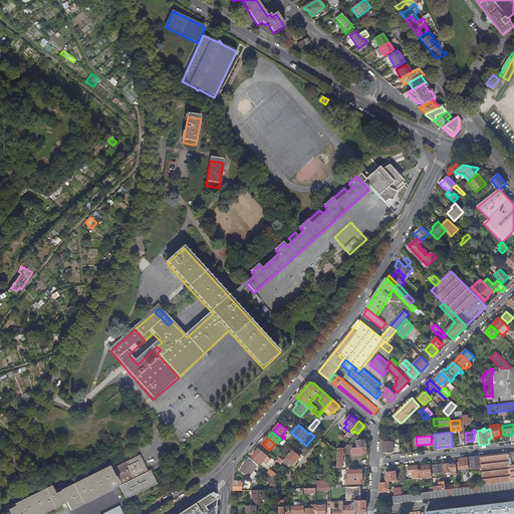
[(399,439),(384,441),(383,452),(388,453),(394,453),(394,447),(400,447),(399,439)]
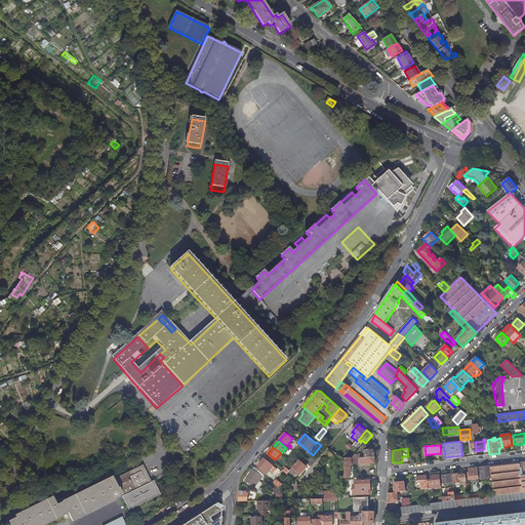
[(277,469),(265,458),(258,467),(268,474),(271,470),(278,476),(282,471),(278,468),(277,469)]
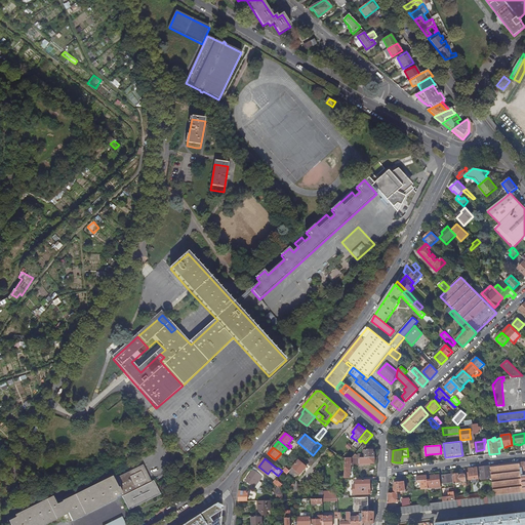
[(305,461),(307,462),(311,467),(314,463),(308,458),(305,461)]
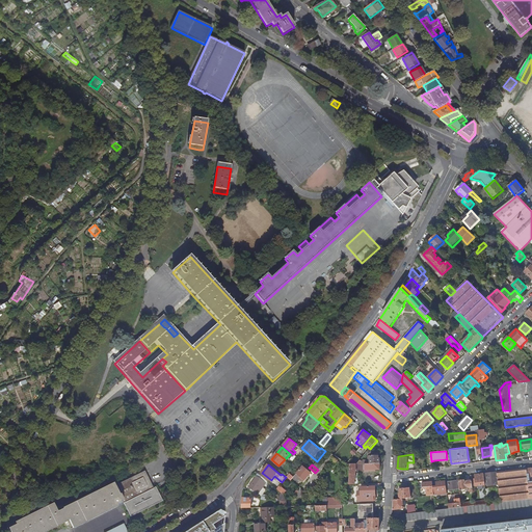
[(298,472),(296,475),(303,481),(309,476),(307,475),(310,472),(309,472),(303,467),(298,472)]
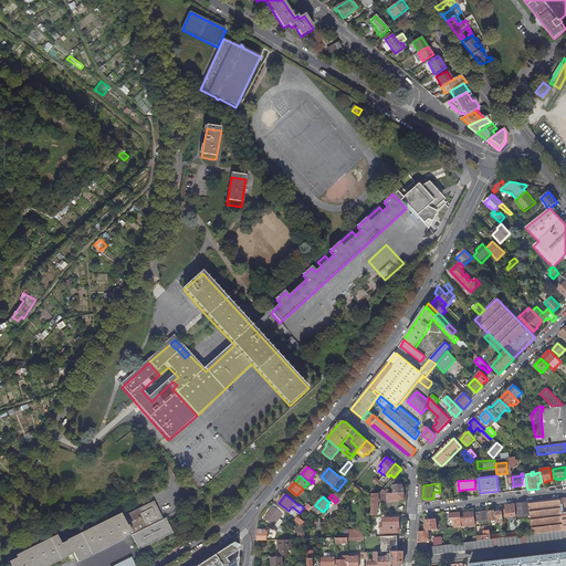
[(565,512),(562,513),(562,511),(565,510),(565,499),(565,498),(528,502),(530,515),(532,534),(565,530),(565,512)]
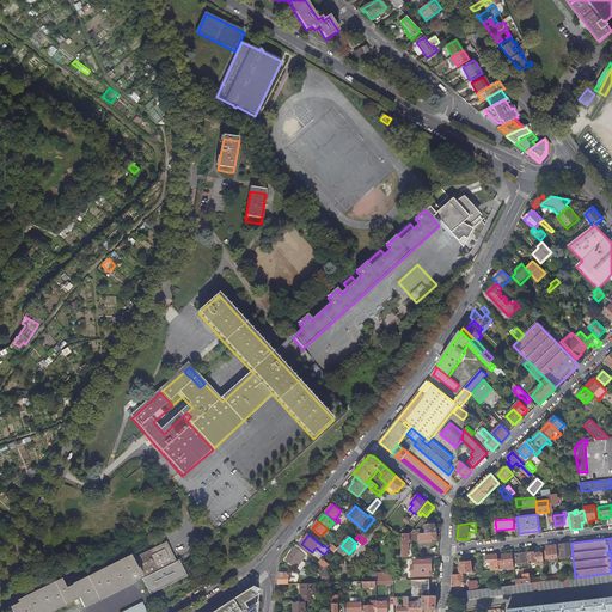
[(151,595),(187,577),(179,561),(176,562),(166,543),(133,560),(130,556),(72,585),(72,586),(66,589),(61,580),(17,601),(18,604),(10,609),(11,611),(53,611),(73,603),(72,601),(79,599),(84,609),(135,583),(133,580),(142,576),(144,579),(142,579),(144,581),(151,595)]
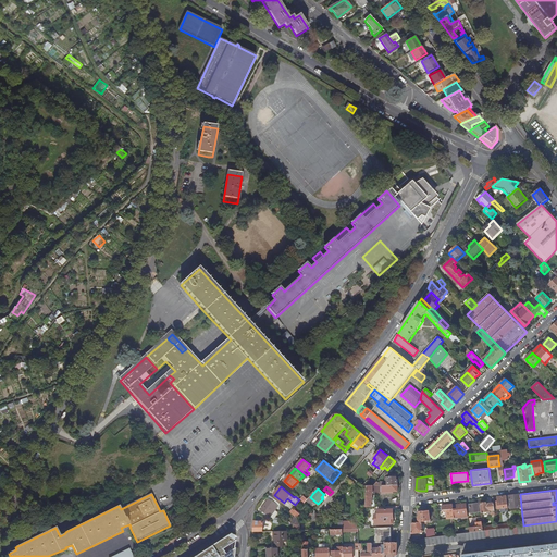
[(521,507),(520,494),(508,495),(509,503),(510,502),(511,508),(521,507)]
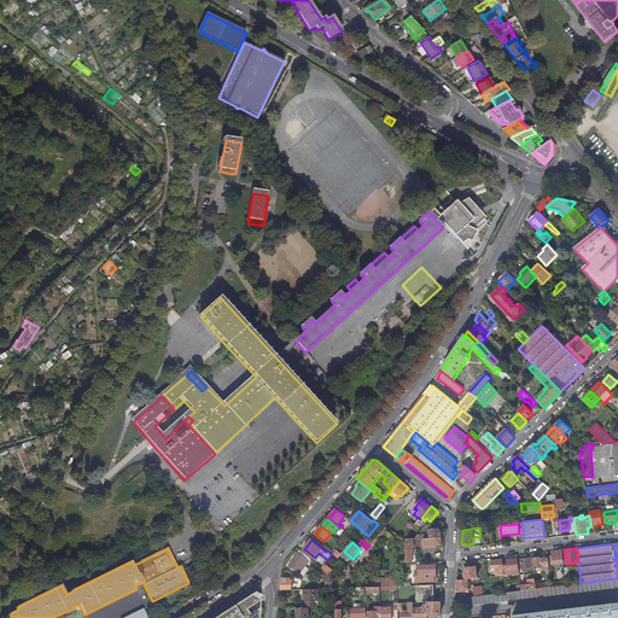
[(564,564),(561,549),(552,551),(552,557),(551,558),(552,565),(564,564)]
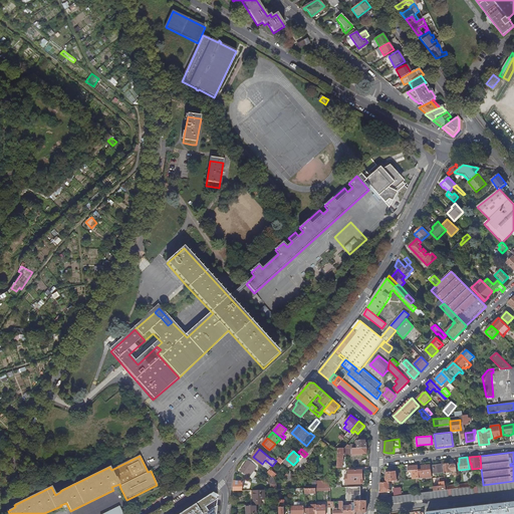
[(250,477),(258,465),(250,458),(248,461),(248,462),(241,471),(250,477)]
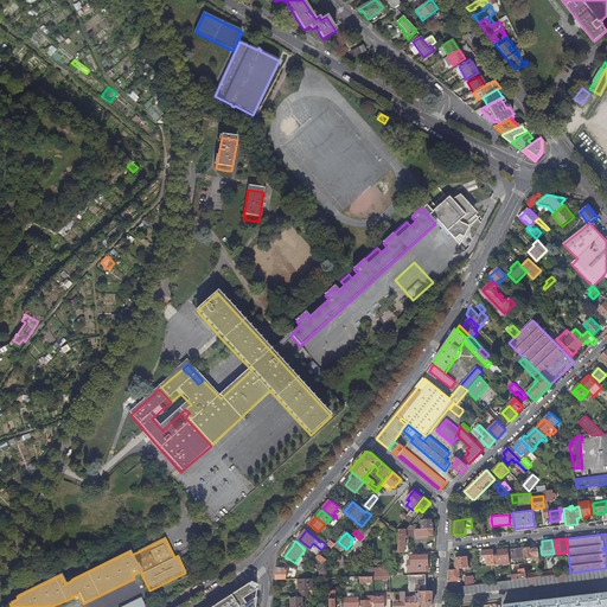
[(510,562),(509,548),(497,550),(498,555),(494,555),(496,564),(499,564),(510,562)]
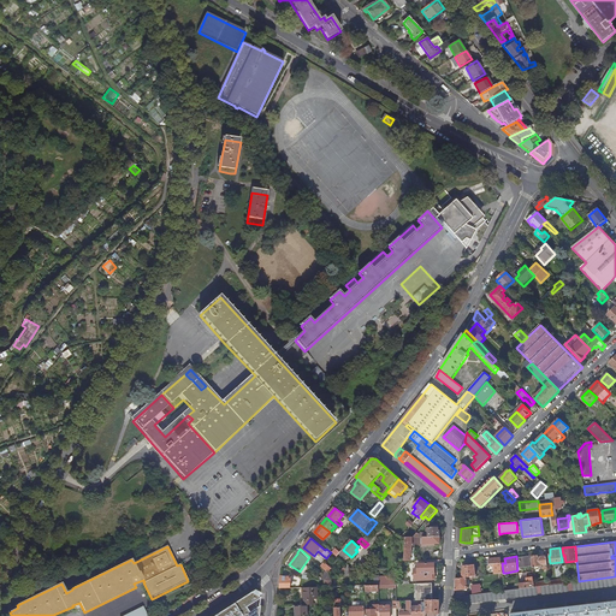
[(548,569),(546,556),(538,557),(538,556),(532,556),(533,567),(542,566),(543,569),(548,569)]
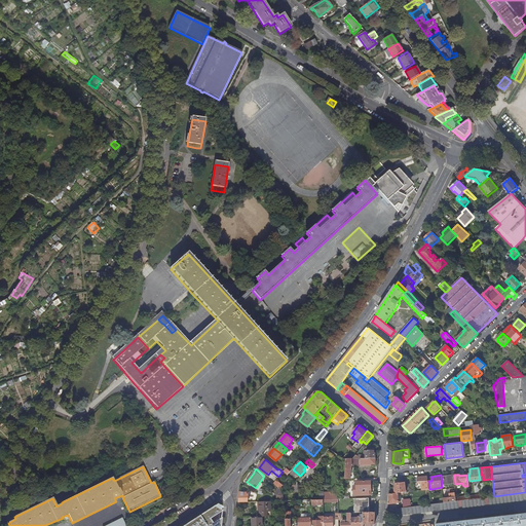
[(428,481),(427,476),(417,478),(418,482),(421,481),(422,481),(423,490),(429,489),(428,481)]
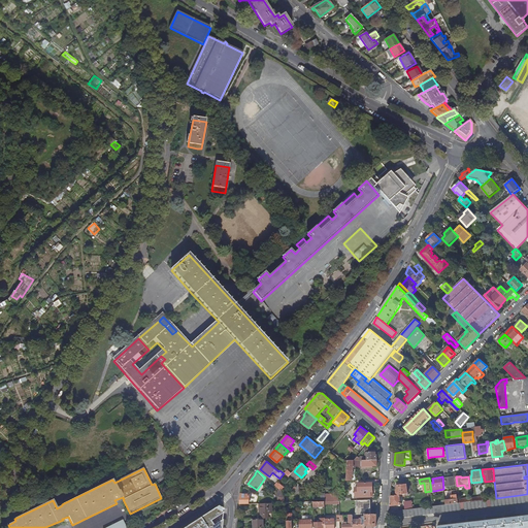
[(456,485),(455,483),(454,483),(454,479),(453,477),(444,477),(446,486),(456,485)]
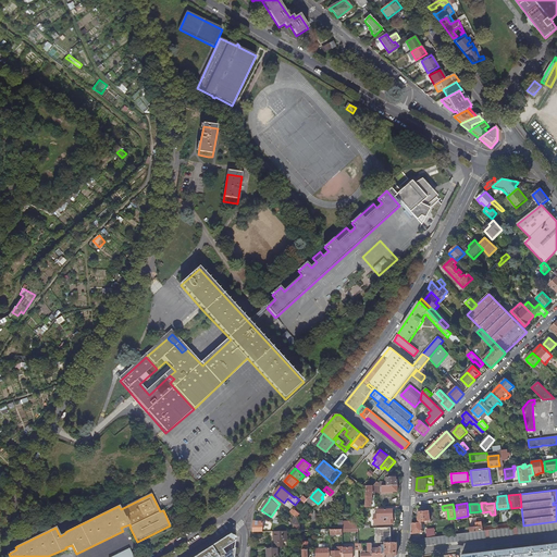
[(375,524),(392,524),(391,519),(393,519),(393,510),(378,510),(379,516),(375,516),(375,524)]
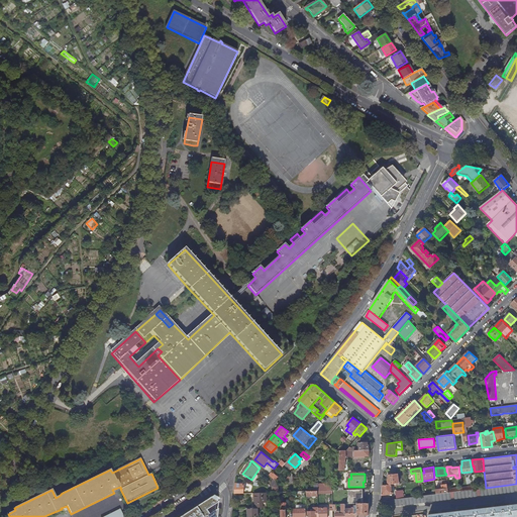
[(399,484),(398,474),(389,475),(389,480),(388,480),(388,485),(391,485),(394,484),(397,484),(399,484)]
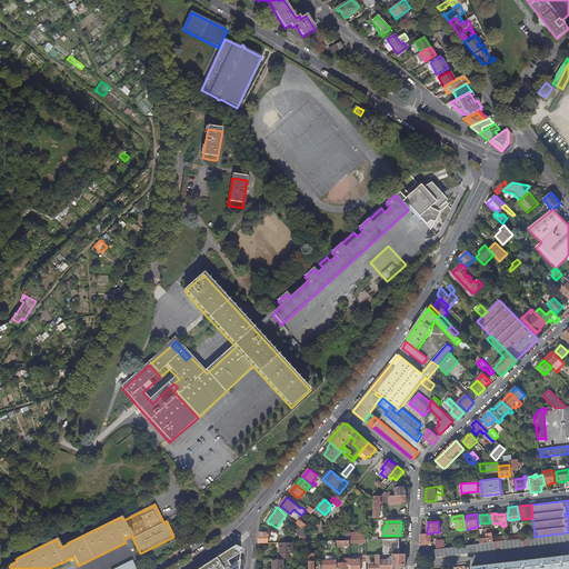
[(302,528),(301,527),(297,535),(307,537),(307,532),(302,528)]
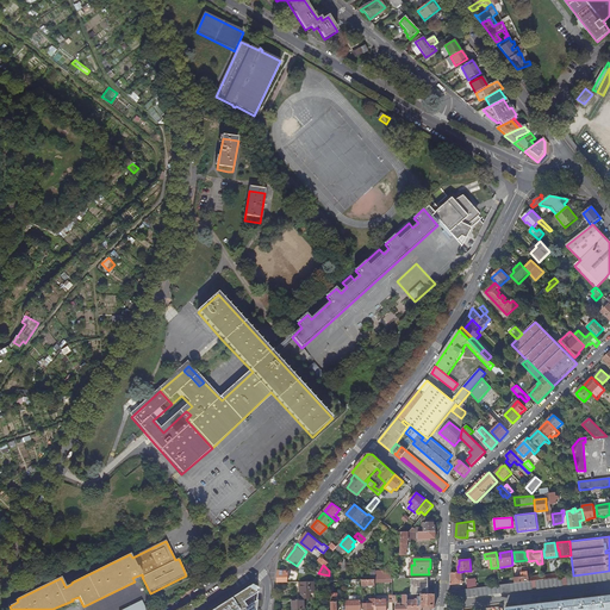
[(529,577),(528,571),(528,570),(524,570),(524,572),(521,572),(522,577),(514,578),(514,579),(515,583),(529,582),(529,577)]
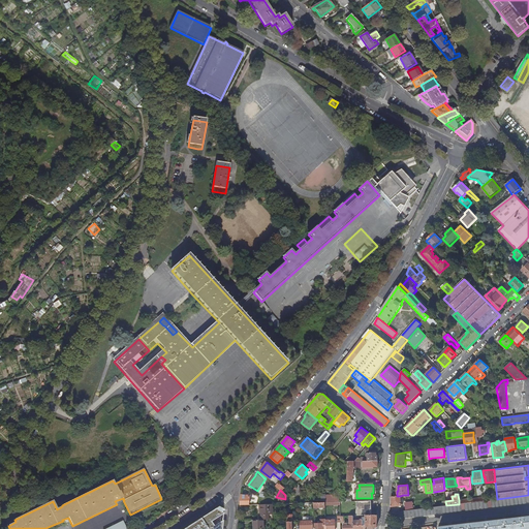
[(251,496),(242,495),(241,505),(249,505),(251,496)]
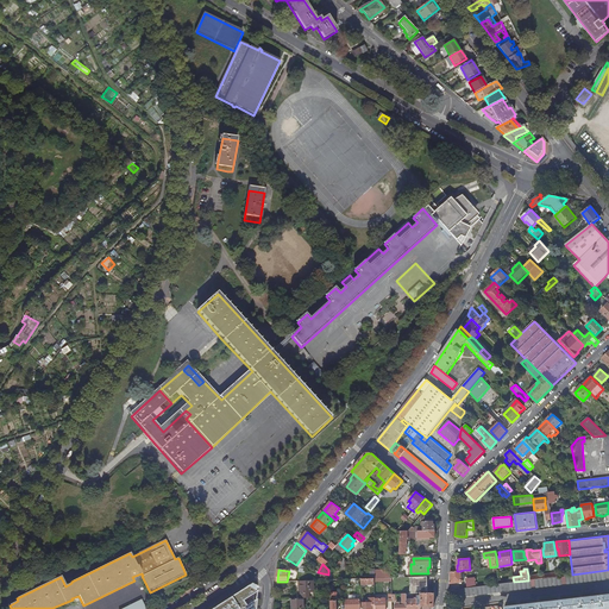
[(608,578),(608,570),(572,575),(564,576),(560,577),(558,577),(544,578),(528,581),(514,582),(509,583),(502,584),(500,584),(465,588),(463,589),(456,589),(457,597),(506,592),(506,591),(510,590),(510,591),(532,589),(532,588),(537,586),(537,588),(607,579),(608,578)]
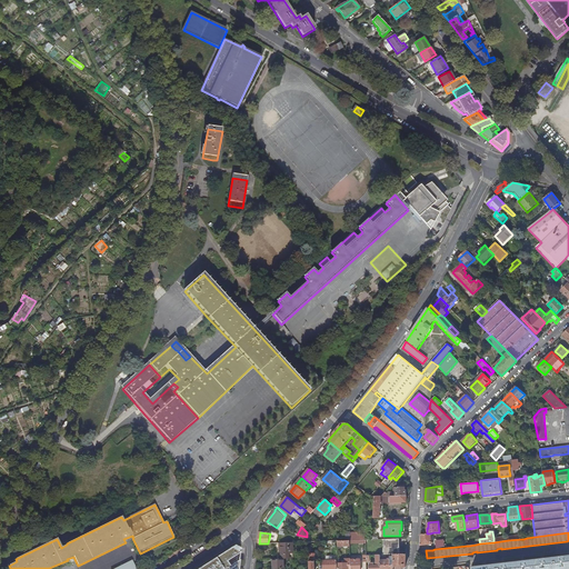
[(431,542),(430,533),(427,533),(421,535),(420,545),(428,543),(431,543),(432,543),(432,542),(431,542)]
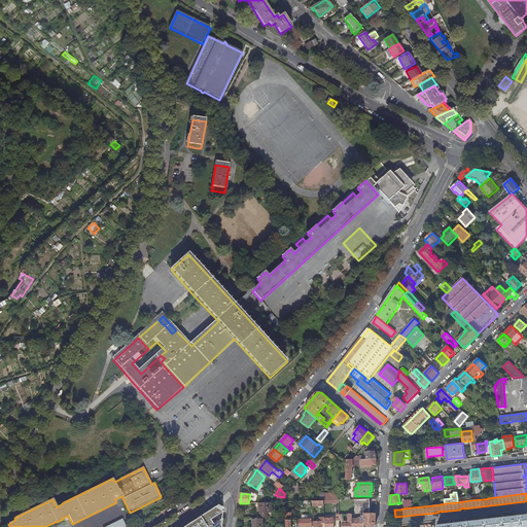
[(73,525),(124,500),(123,498),(124,498),(123,496),(114,499),(116,502),(72,524),(73,525)]
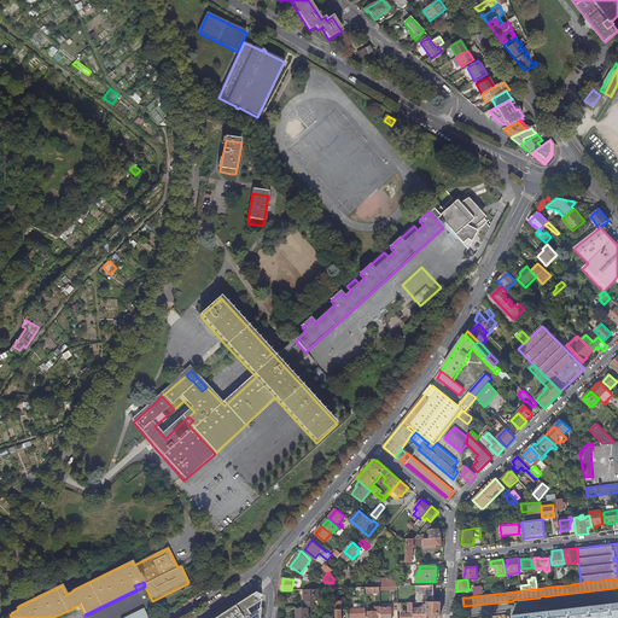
[(435,602),(435,586),(418,587),(418,602),(427,602),(435,602)]
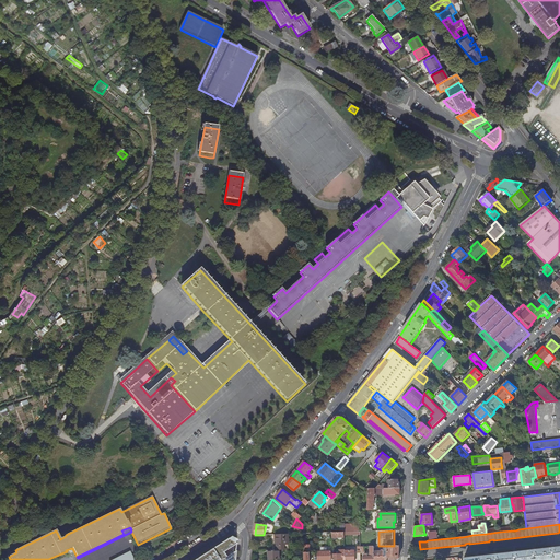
[(279,550),(289,550),(289,534),(272,535),(272,550),(279,550)]
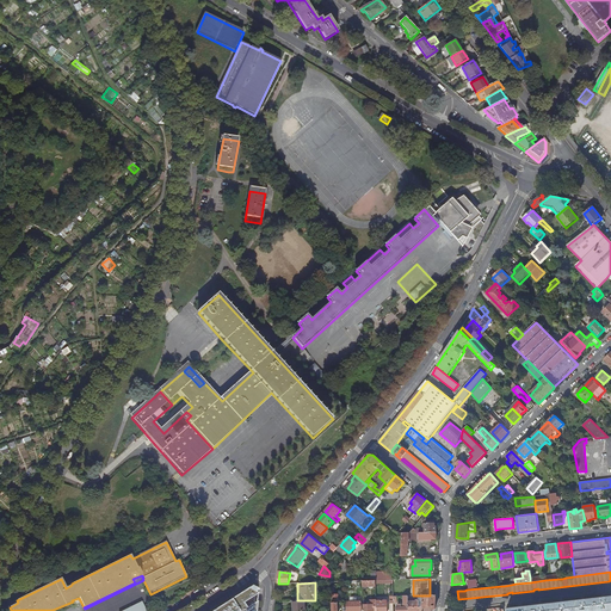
[(223,604),(213,610),(257,610),(259,588),(253,585),(223,604)]
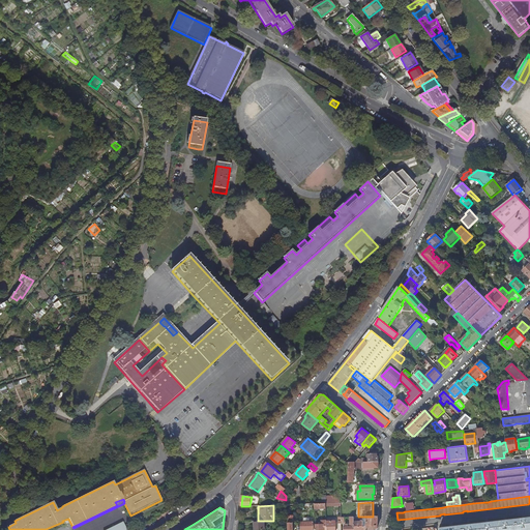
[(354,529),(354,522),(354,517),(350,518),(351,527),(345,527),(344,529),(354,529)]
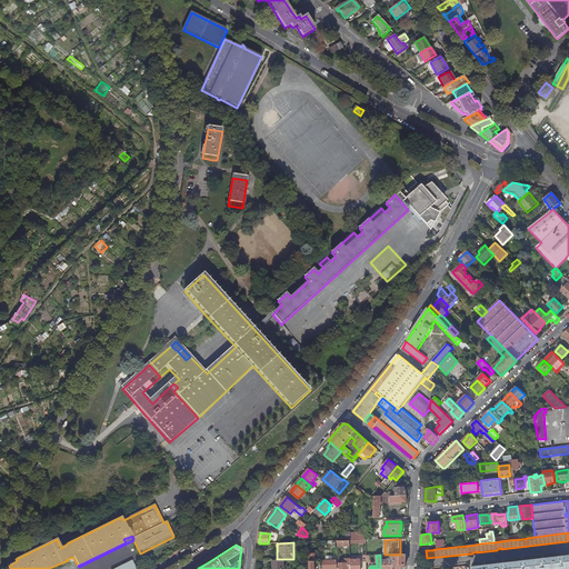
[(380,568),(403,568),(406,567),(407,555),(400,555),(393,555),(393,557),(393,565),(390,565),(390,559),(388,559),(388,560),(380,560),(380,568)]
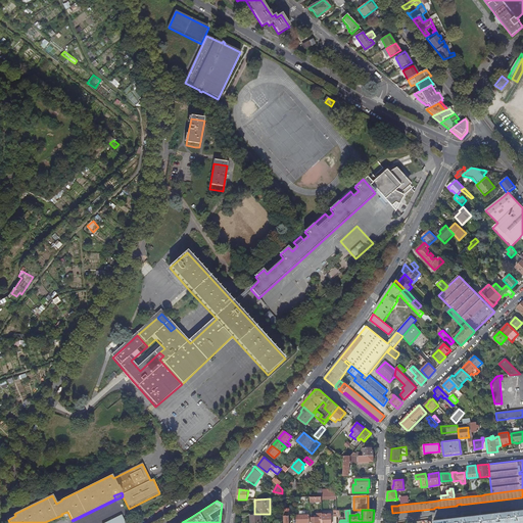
[(433,519),(426,520),(426,522),(522,522),(522,510),(433,521),(433,519)]
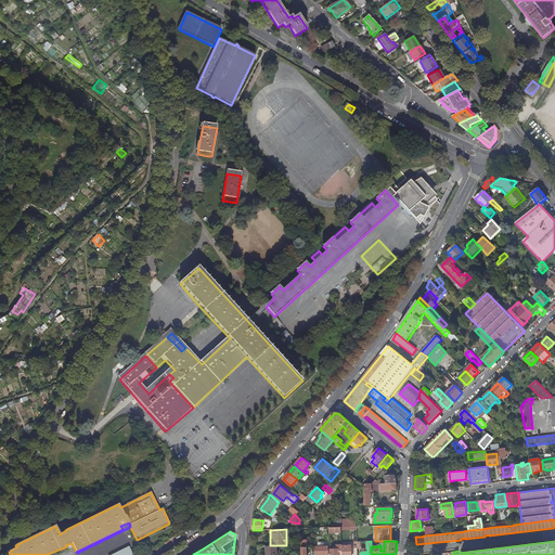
[(276,545),(270,545),(266,545),(266,554),(272,554),(278,554),(276,545)]
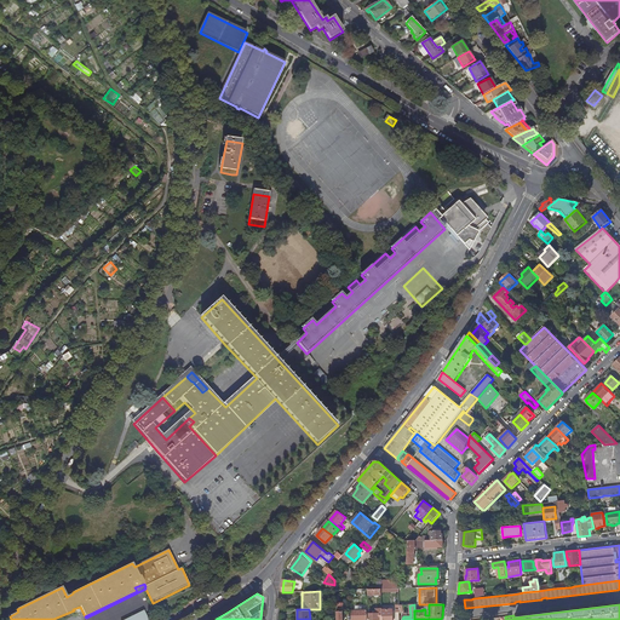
[(382,619),(382,610),(382,609),(375,609),(375,614),(368,614),(368,619),(382,619)]
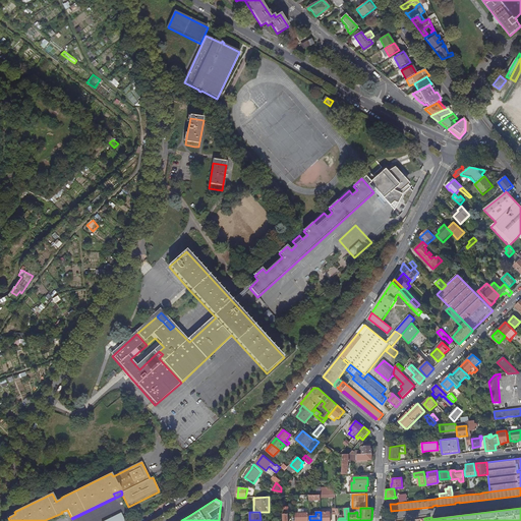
[(321,513),(321,520),(330,520),(330,512),(321,513)]
